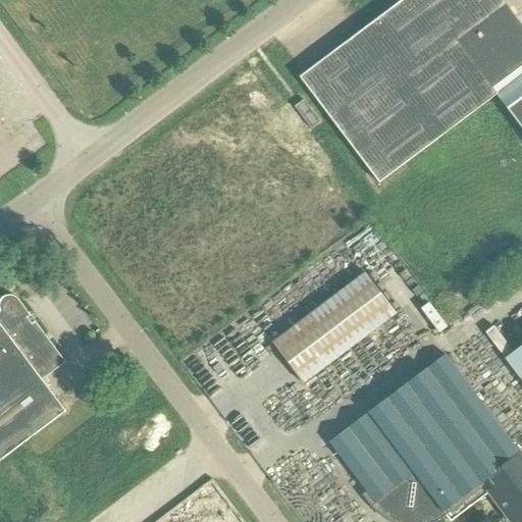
[(521,25),(503,0),(407,0),(302,79),(380,186),(498,97),(521,129),(521,25)]
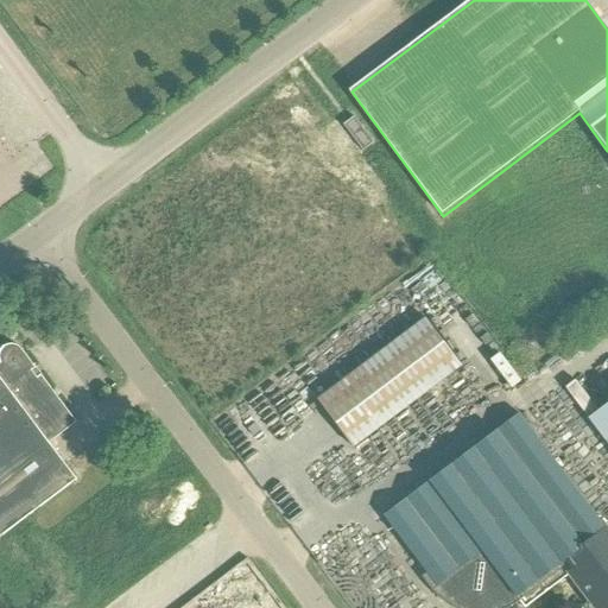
[(363,152),(374,144),(356,119),(346,126),(363,152)]
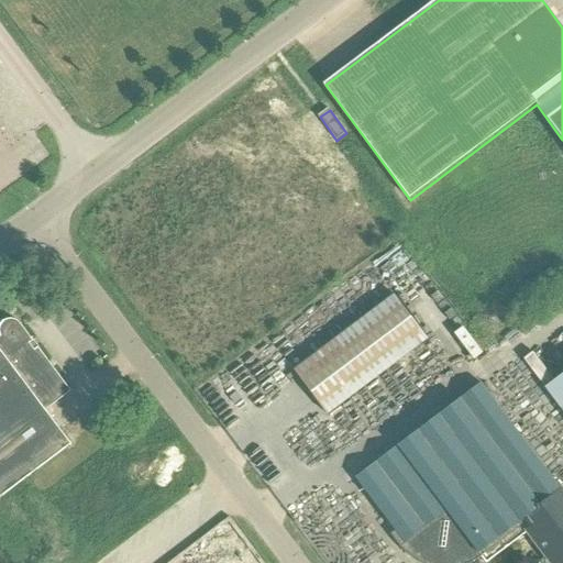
[(378,309),(296,370),(329,415),(412,352),(429,340),(396,296),(378,309)]
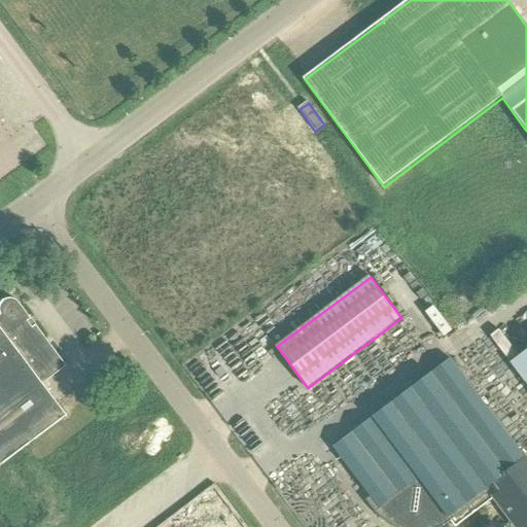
[(67,367),(19,303),(16,301),(13,300),(10,300),(7,301),(4,302),(2,304),(1,307),(0,309),(0,310),(0,313),(1,316),(0,316),(0,468),(68,419),(43,385),(67,367)]
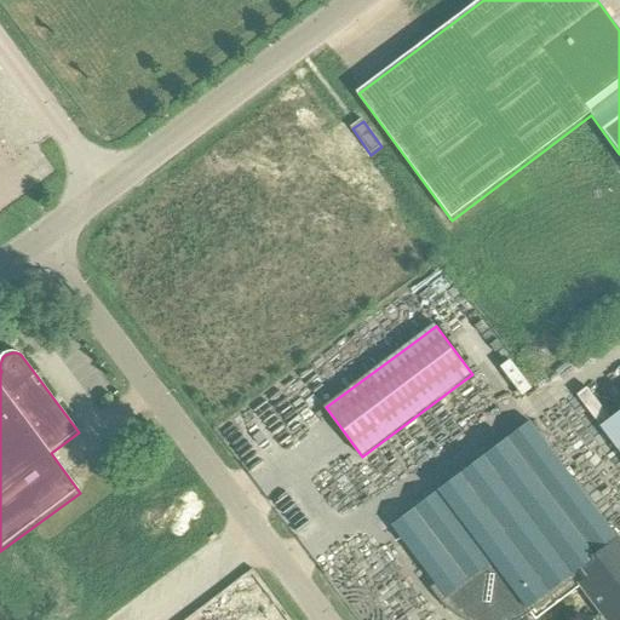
[(583,389),(572,395),(591,424),(602,418),(583,389)]
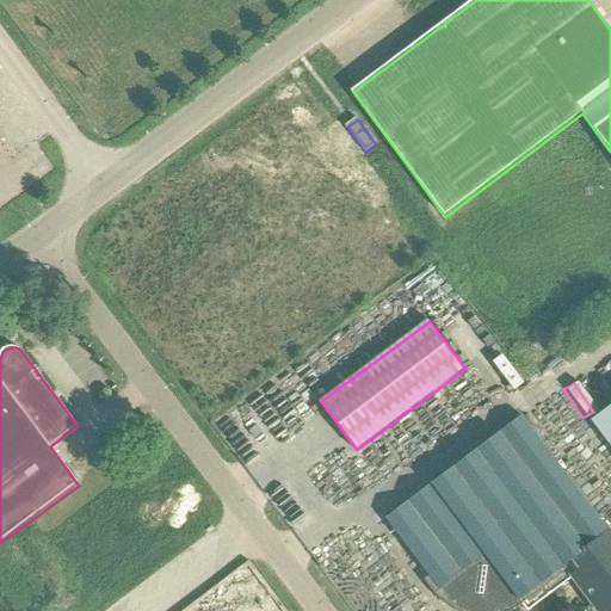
[(610,405),(591,420),(610,448),(610,405)]
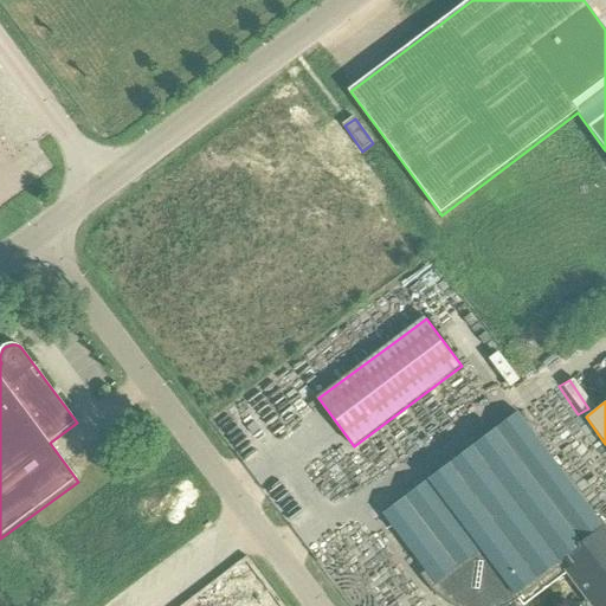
[(605,529),(519,413),(382,515),(426,573),(434,585),(443,593),(452,599),(458,603),(461,604),(468,599),(481,600),(484,605),(489,605),(495,605),(505,601),(515,595),(523,605),(569,572),(594,605),(601,605),(605,603),(605,529)]
